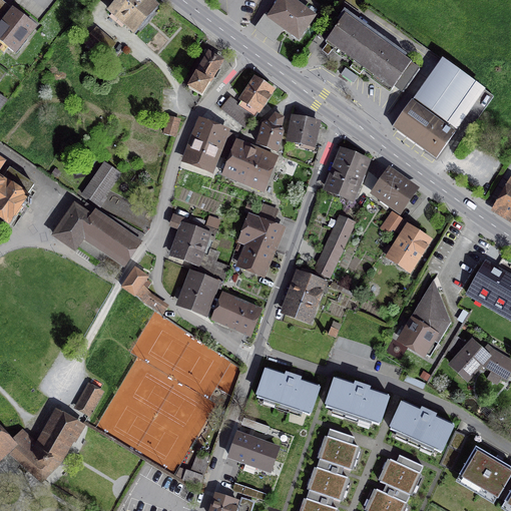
[(36,29),(13,10),(0,0),(0,40),(17,53),(36,29)]
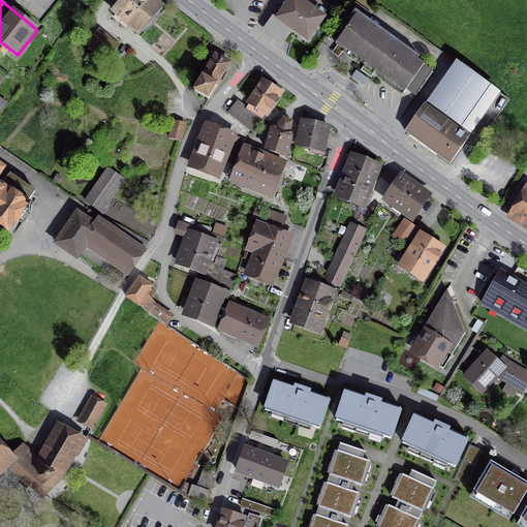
[(156,8),(147,0),(119,0),(107,13),(132,35),(156,8)]
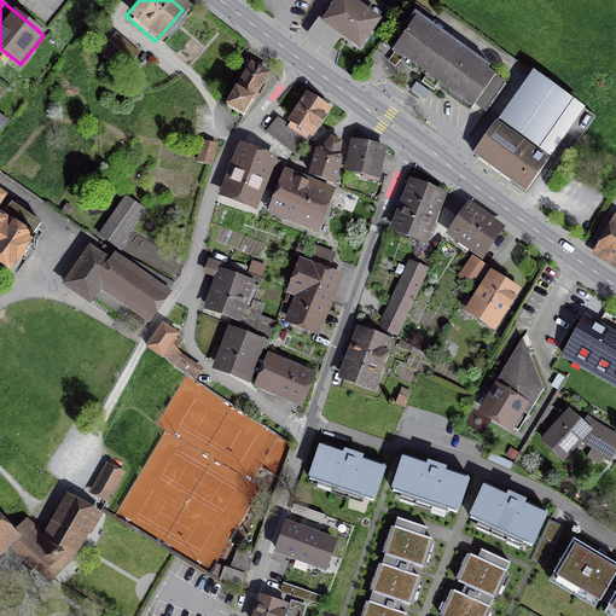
[(319,15),(308,30),(330,46),(341,30),(346,34),(347,32),(359,41),(375,18),(349,0),(336,0),(324,17),(319,15)]
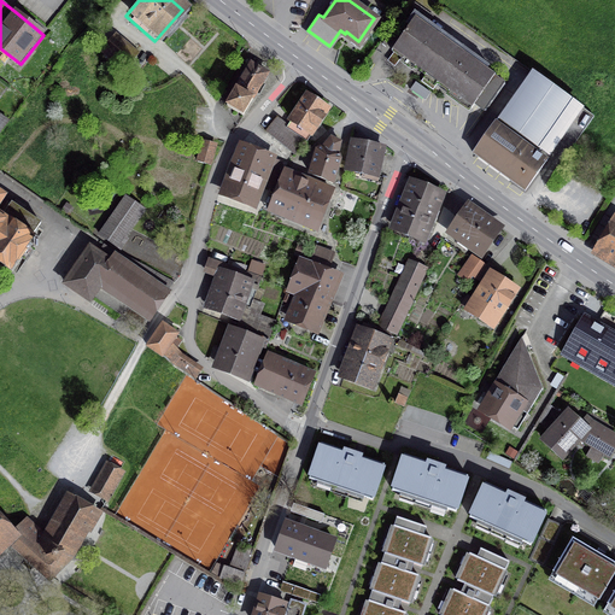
[(503,82),(410,13),(399,28),(403,30),(390,48),(392,50),(387,57),(394,62),(399,56),(479,115),(503,82)]
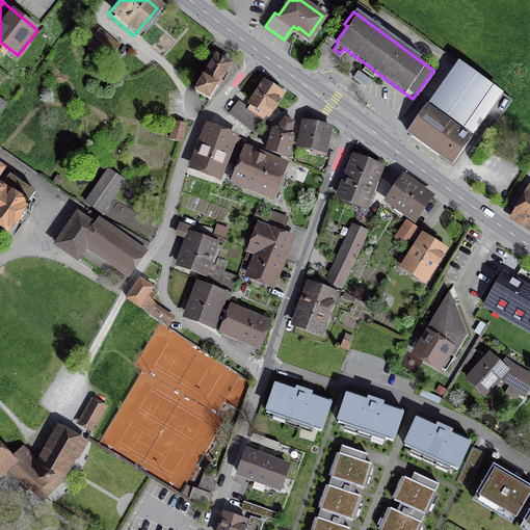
[(229,61),(214,54),(193,89),(208,98),(229,61)]
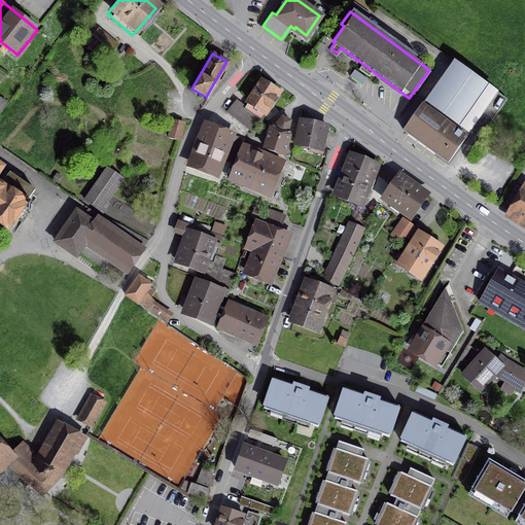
[(488,84),(453,60),(403,130),(447,161),(465,135),(456,129),(488,84)]
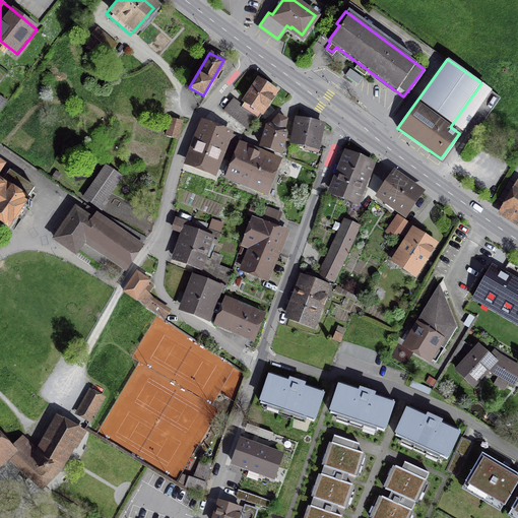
[(271,89),(257,79),(244,99),(259,109),(271,89)]
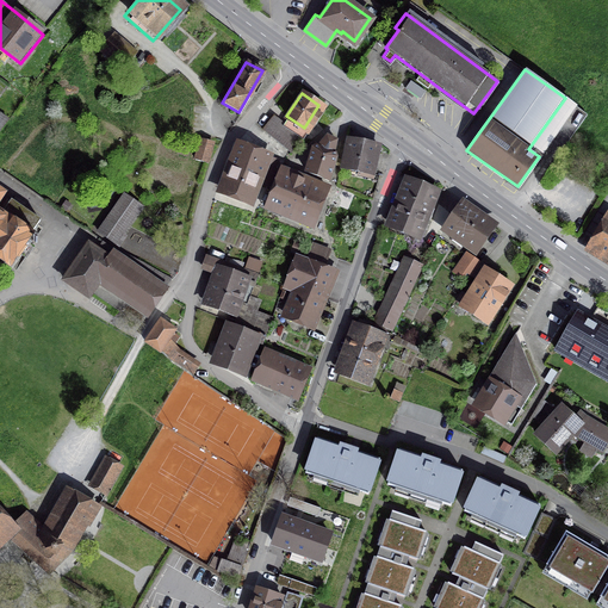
[(301,136),(272,113),(261,128),(289,150),(301,136)]
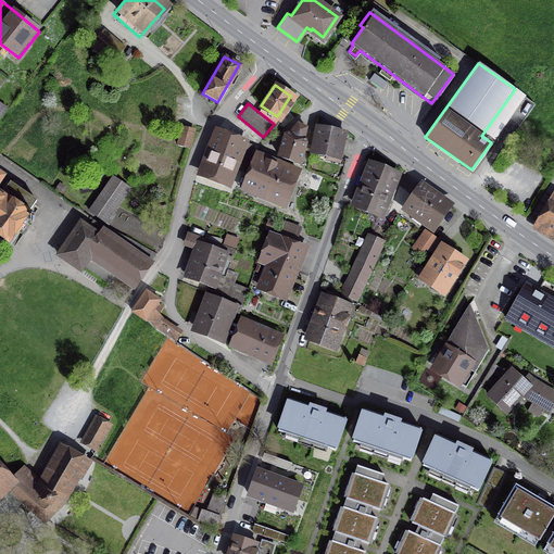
[(305,126),(297,123),(288,131),(284,134),(277,154),(298,163),(304,141),(303,138),(302,138),(305,126)]
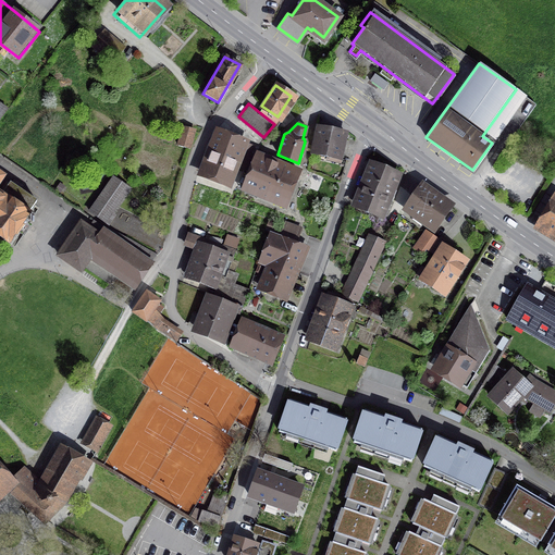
[(193,130),(182,125),(176,144),(187,147),(193,130)]
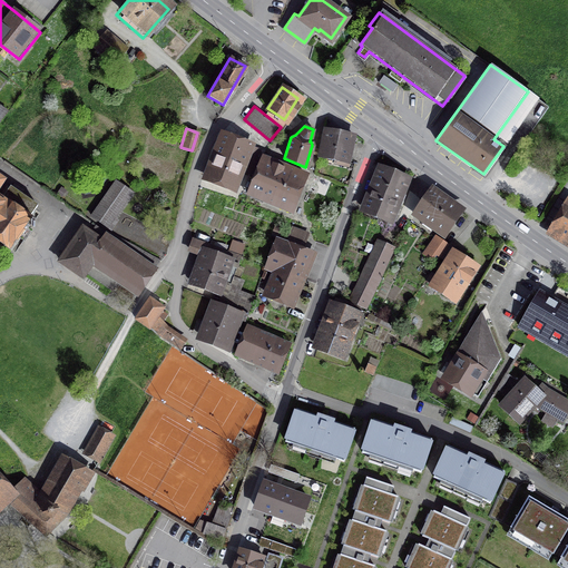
[(350,135),(322,129),(316,153),(333,156),(333,162),(343,164),(350,135)]
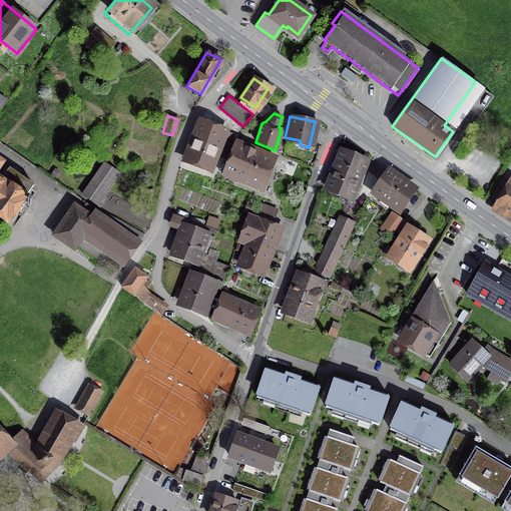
[(234,134),(201,121),(185,159),(207,168),(213,151),(223,154),(230,137),(234,134)]
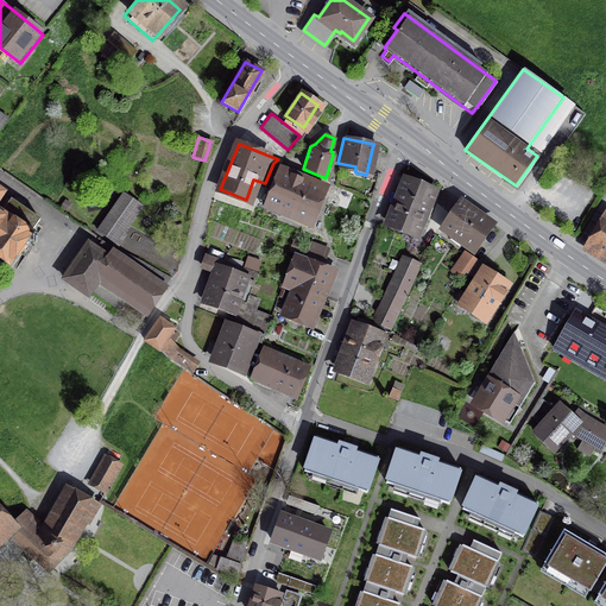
[(322,188),(277,170),(264,201),(309,220),(322,188)]
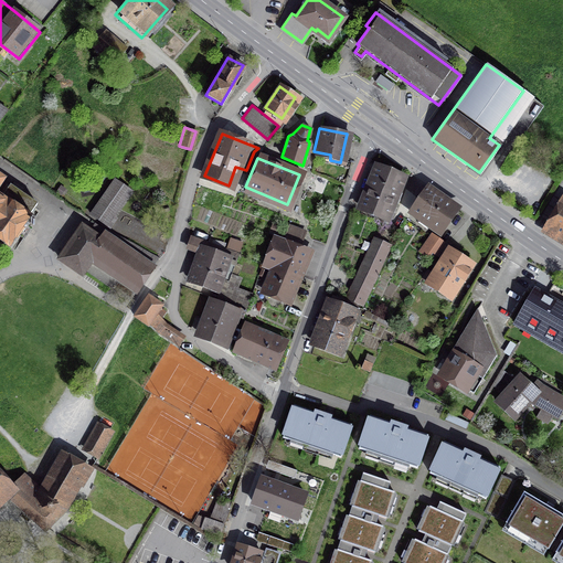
[(400,176),(376,167),(360,208),(383,216),(391,199),(395,200),(399,193),(394,191),(400,176)]
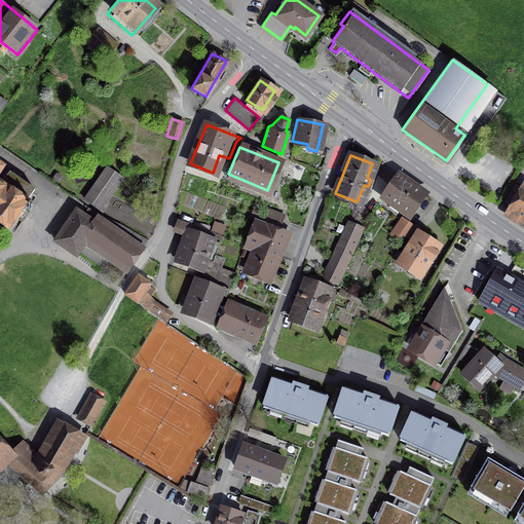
[(0,222),(9,229),(19,216),(22,219),(33,202),(27,198),(33,188),(17,178),(21,174),(11,167),(8,172),(0,165),(0,222)]
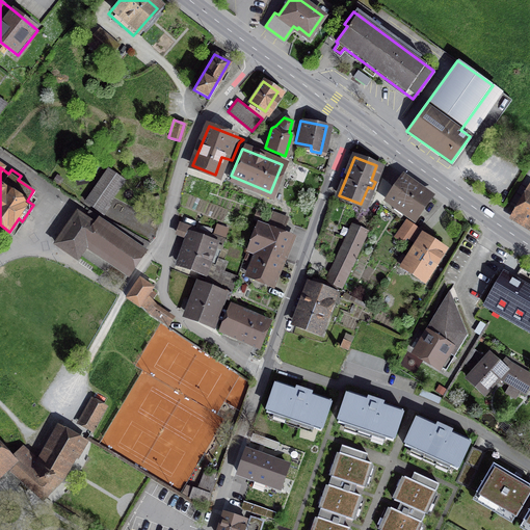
[(122,179),(106,167),(84,200),(99,211),(111,194),(122,179)]
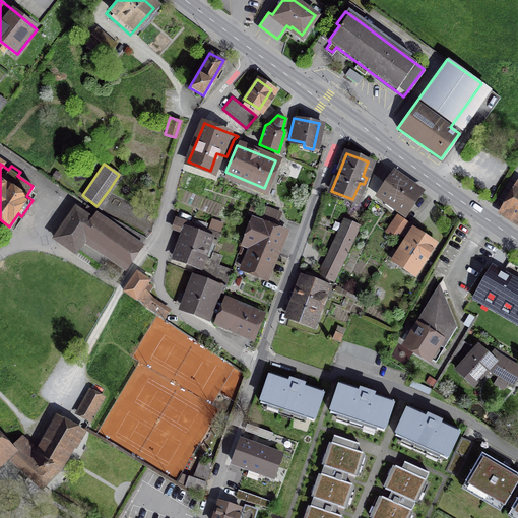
[(417,192),(392,174),(379,193),(404,210),(417,192)]
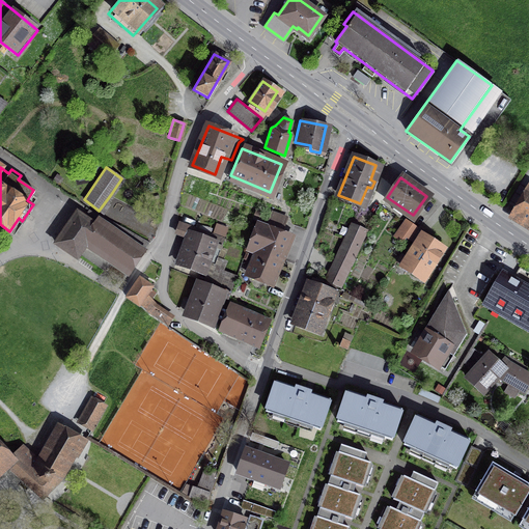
[(528,188),(527,188),(510,214),(528,224),(528,188)]
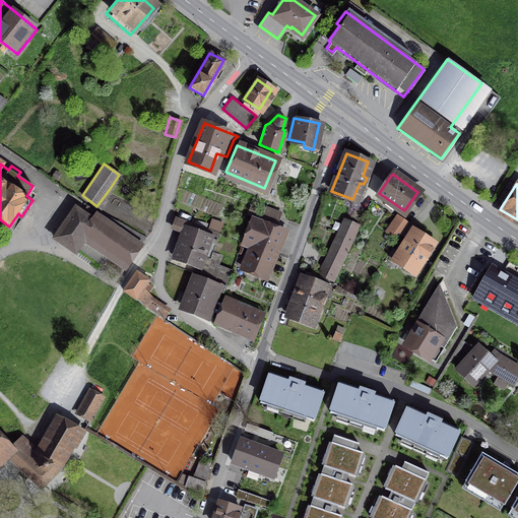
[(80,212),(74,207),(54,237),(74,251),(76,247),(100,263),(106,254),(124,267),(139,244),(138,244),(143,236),(91,208),(86,204),(80,212)]
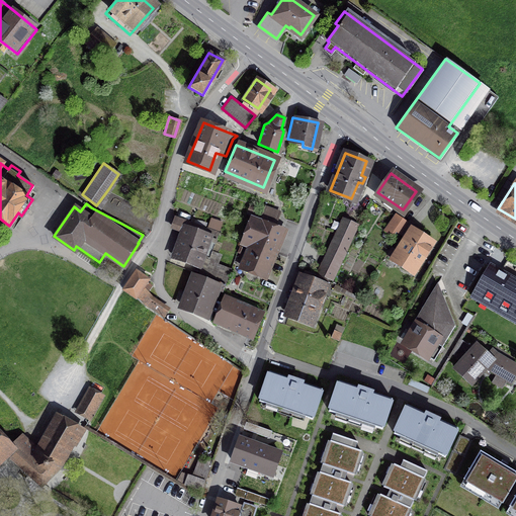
[(259,218),(274,224),(278,211),(264,205),(259,218)]
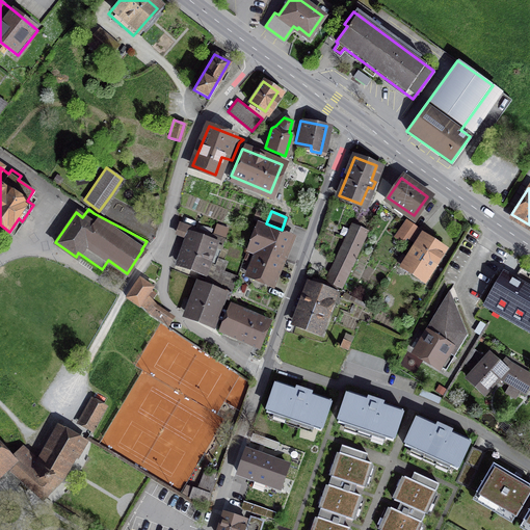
[(418,228),(405,218),(393,235),(400,240),(404,235),(411,239),(418,228)]
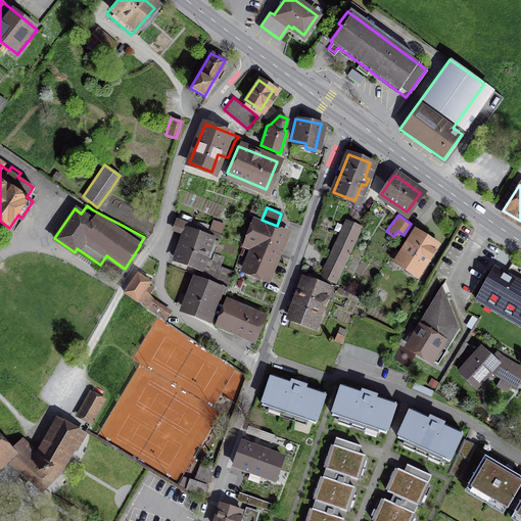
[(277,226),(262,220),(251,217),(241,242),(253,247),(245,270),(265,277),(284,229),(277,226)]
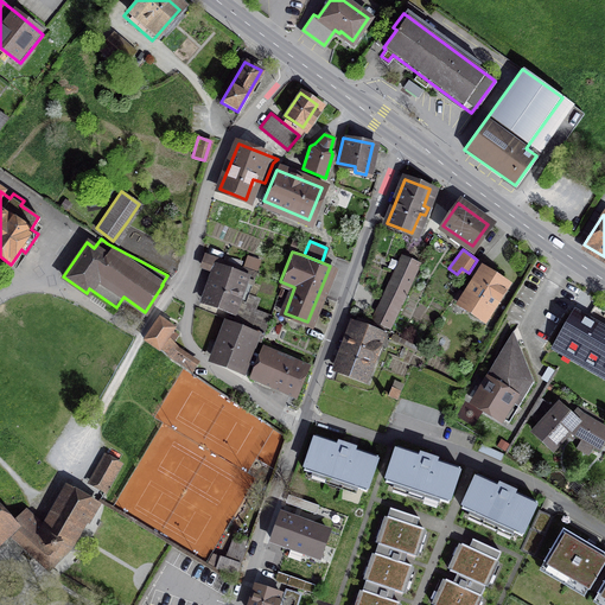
[(255,271),(205,254),(203,262),(212,266),(208,278),(211,279),(204,300),(230,309),(234,298),(240,300),(242,293),(246,282),(240,280),(241,275),(252,279),(255,271)]
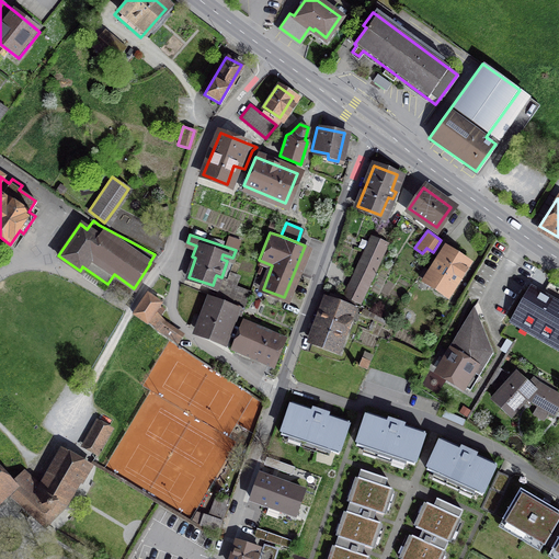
[(385,244),(371,237),(348,284),(350,285),(345,294),(360,300),(374,271),(372,271),(385,244)]
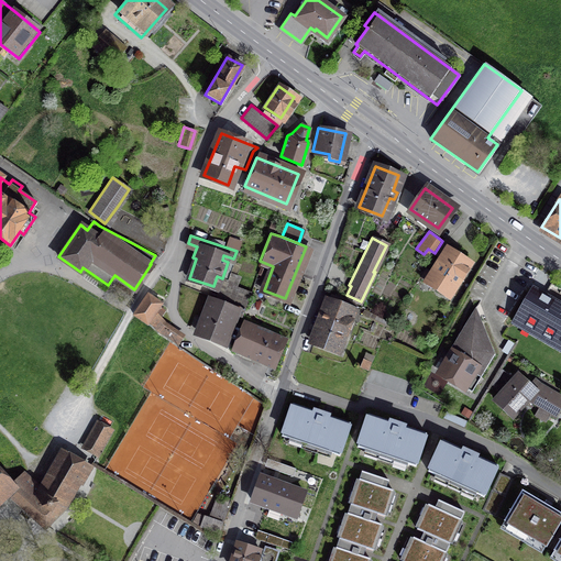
[(451,244),(443,239),(442,241),(435,253),(419,277),(446,294),(468,261),(448,249),(451,244)]
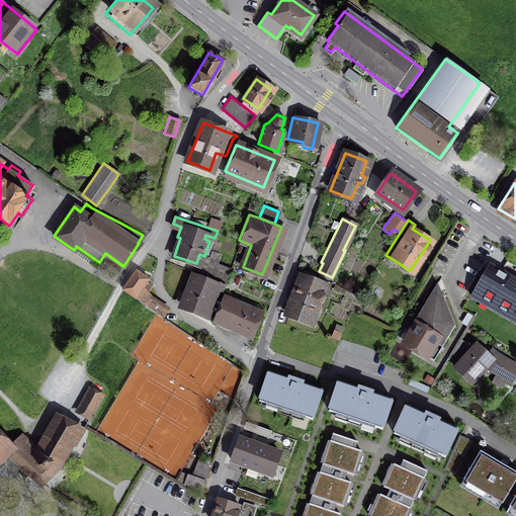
[(199,254),(196,263),(199,264),(202,269),(206,270),(205,274),(224,281),(229,268),(216,263),(219,254),(206,250),(204,256),(199,254)]
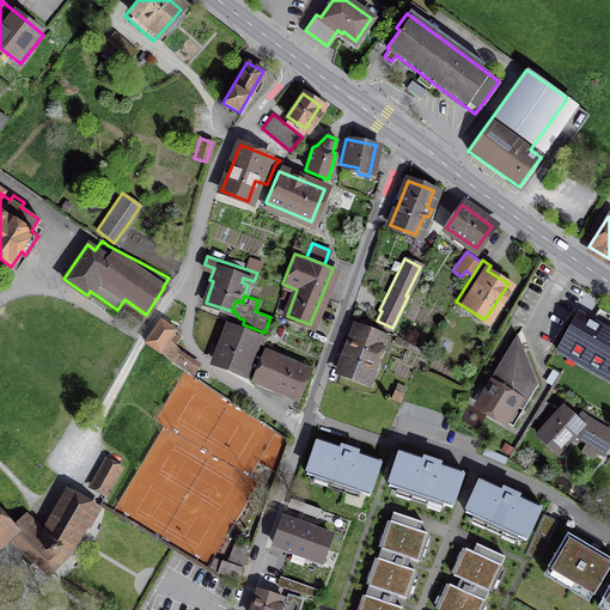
[(609,331),(579,313),(560,346),(609,373),(609,331)]
